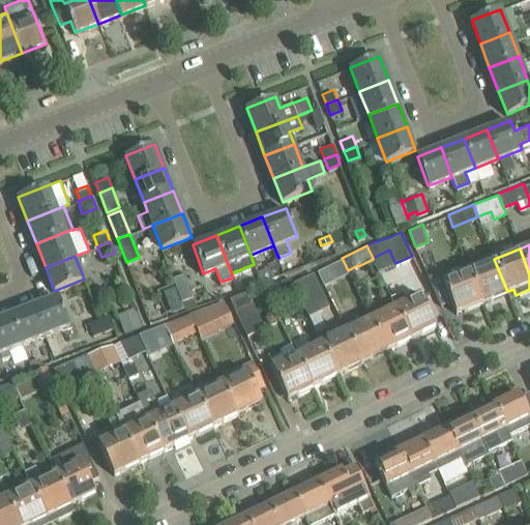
[(323,282),(348,270),(342,258),(317,269),(323,282)]
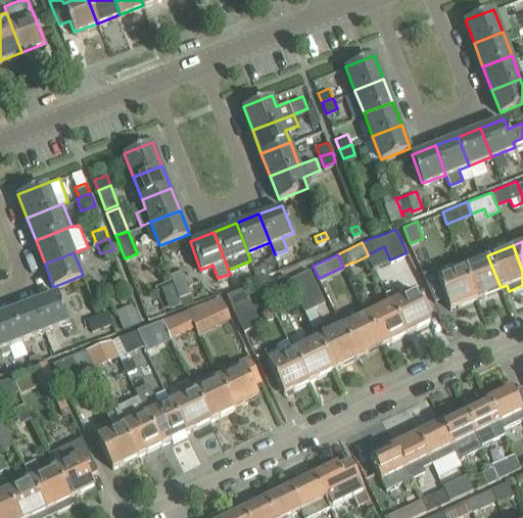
[(487,255),(463,265),(475,297),(501,287),(487,255)]
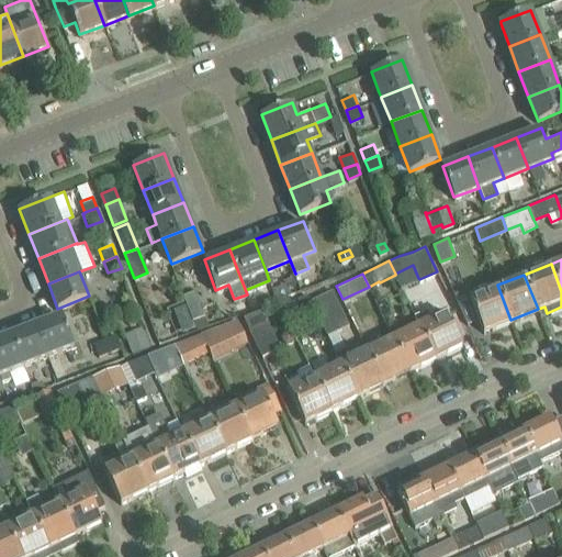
[(510,320),(497,285),(471,296),(469,290),(460,290),(456,291),(468,322),(479,318),(483,331),(510,320)]
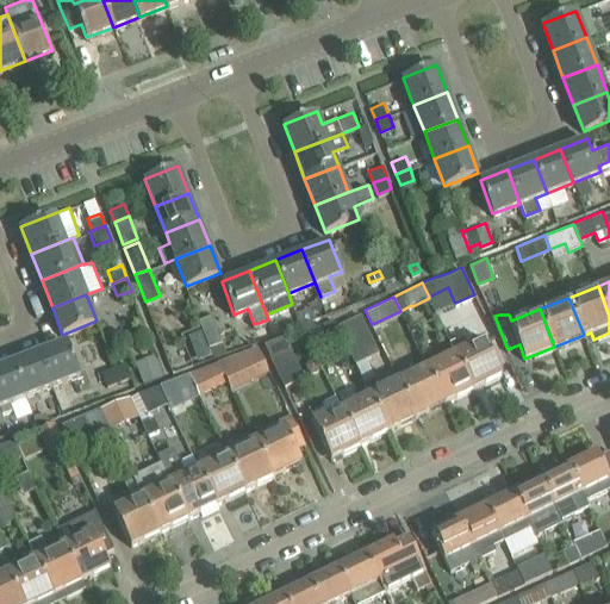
[(226,350),(224,344),(211,313),(199,318),(210,346),(210,344),(215,355),(226,350)]
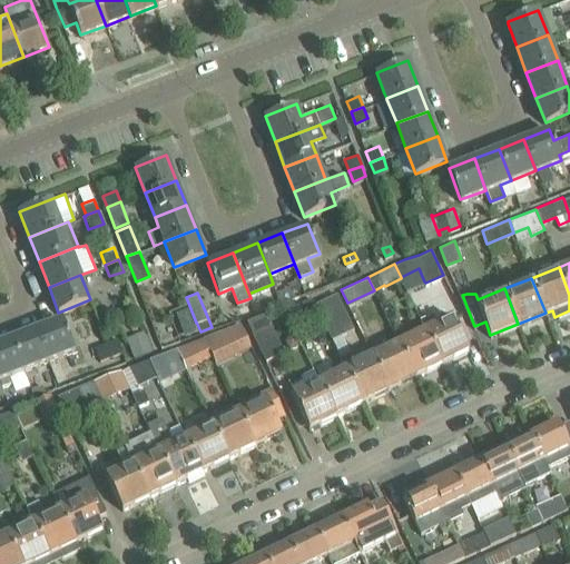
[(314,303),(318,312),(333,338),(343,334),(342,333),(354,327),(337,293),(325,298),(324,297),(314,303)]
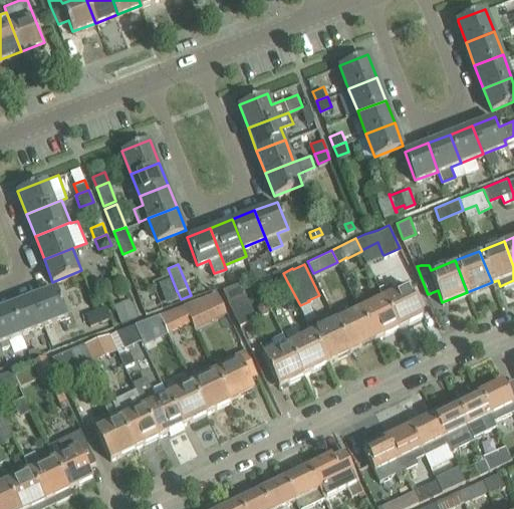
[(283,273),(280,267),(266,274),(263,267),(253,272),(265,297),(275,292),(273,288),(287,281),(283,273)]
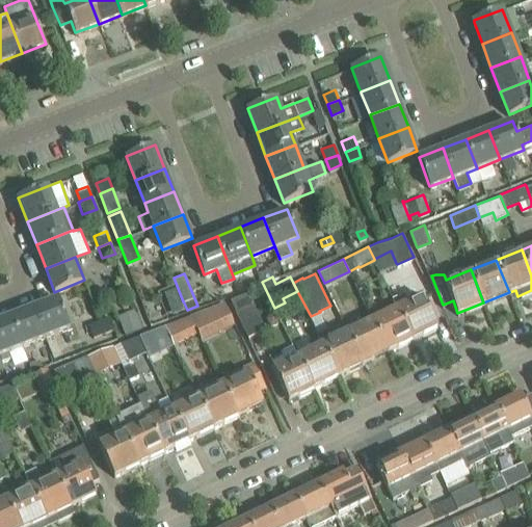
[(176,285),(163,290),(167,300),(180,295),(176,285)]
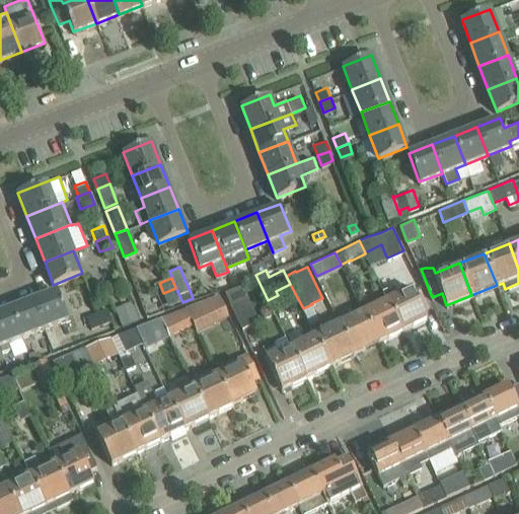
[(231,304),(242,327),(260,319),(242,284),(224,291),(231,304)]
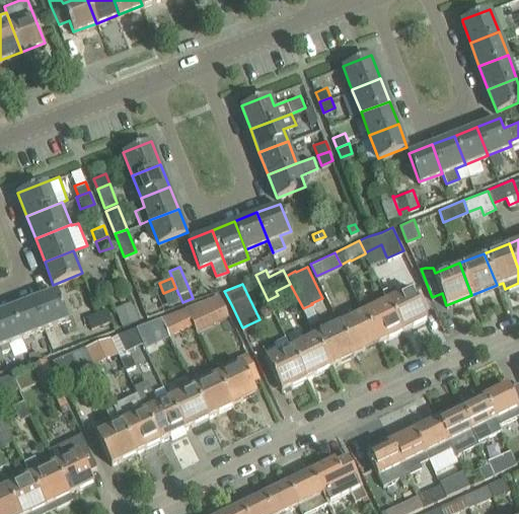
[(383,290),(402,331),(427,318),(412,287),(398,293),(394,285),(383,290)]
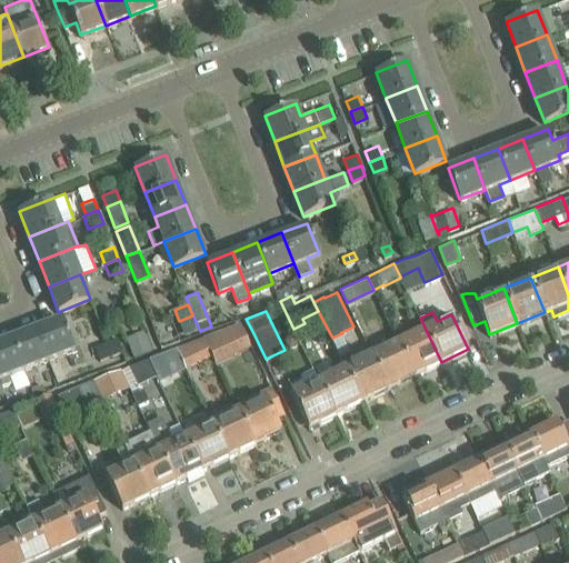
[(48,359),(75,349),(62,318),(37,328),(48,359)]
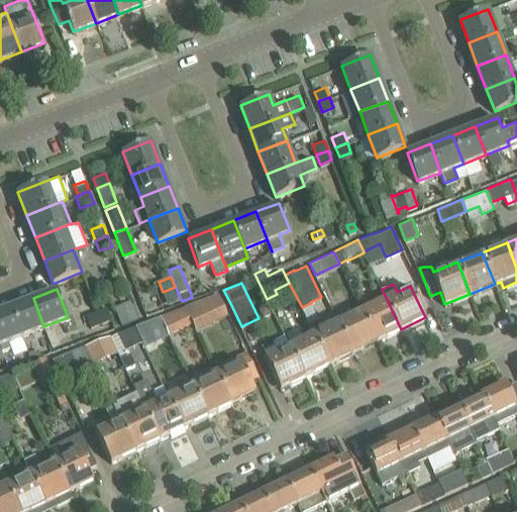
[(382,289),(381,289),(386,298),(362,310),(377,340),(401,329),(382,289)]
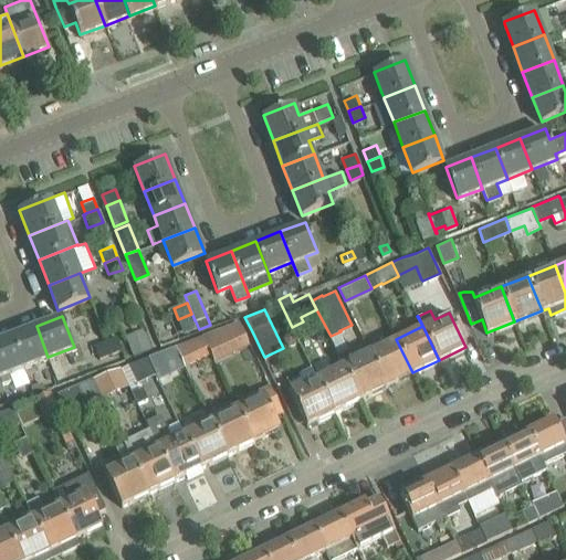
[(201,334),(210,351),(215,360),(250,342),(239,319),(201,334)]
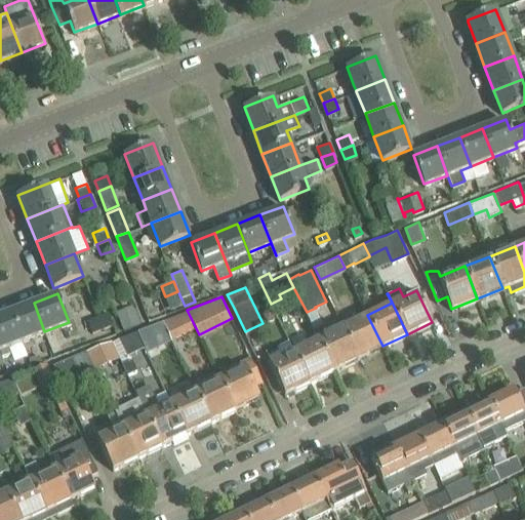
[(22,341),(44,331),(34,303),(10,312),(22,341)]
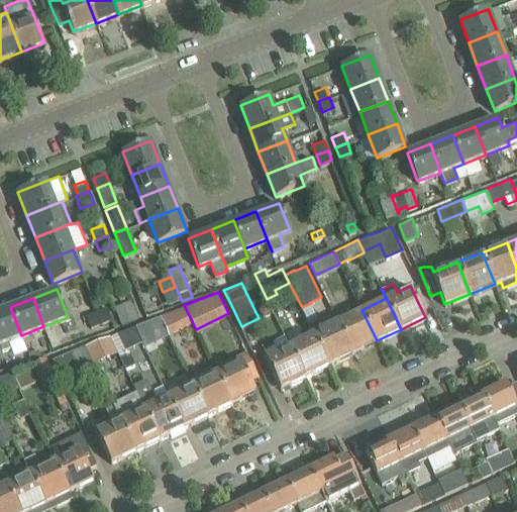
[(311,303),(302,307),(309,322),(318,317),(311,303)]
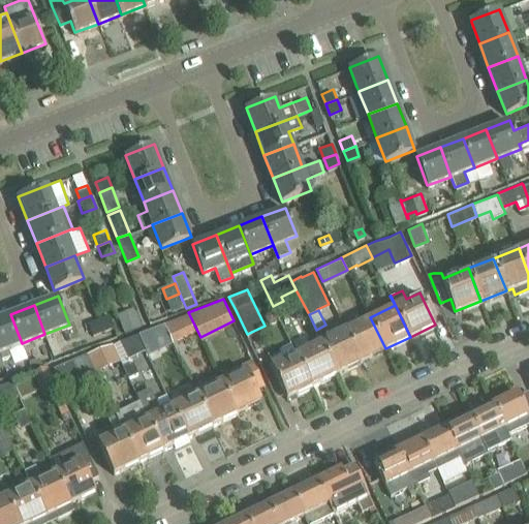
[(93,334),(115,326),(110,312),(87,320),(93,334)]
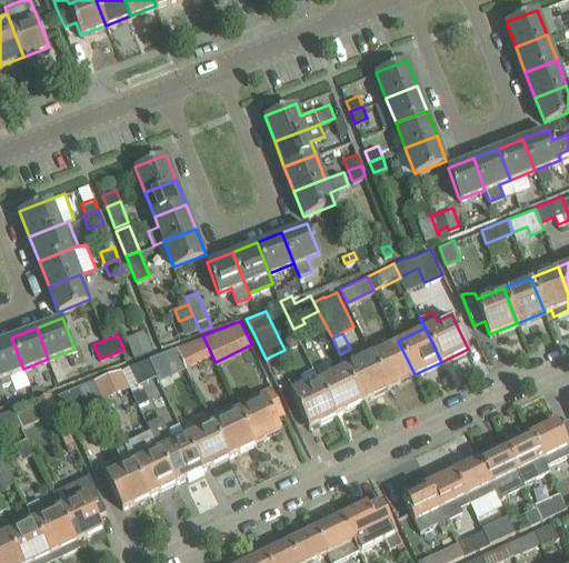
[(202,335),(176,347),(185,367),(211,353),(202,335)]
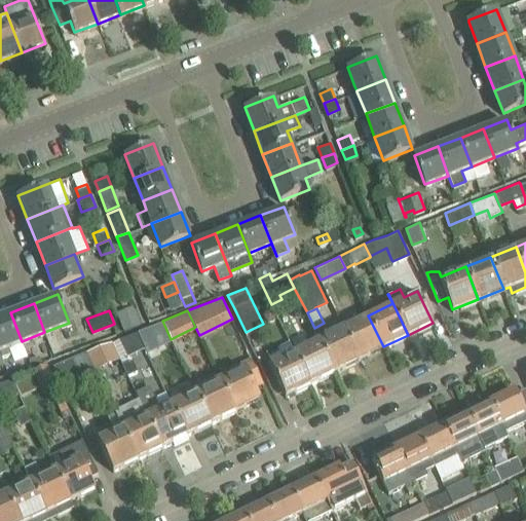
[(22,341),(10,312),(0,315),(0,351),(2,357),(11,352),(8,346),(22,341)]
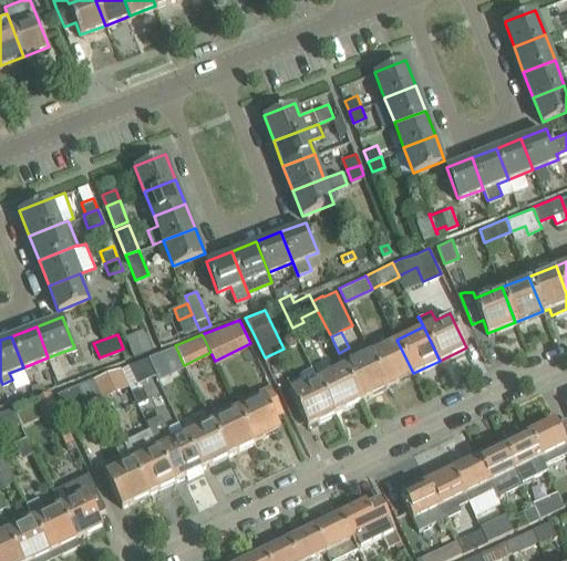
[(387,386),(413,373),(397,340),(370,352),(387,386)]
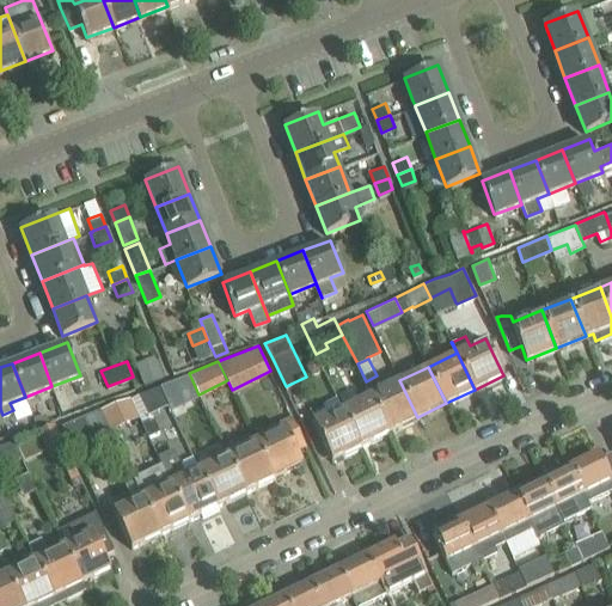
[(189,373),(160,385),(167,401),(181,393),(185,403),(200,396),(199,395),(189,373)]
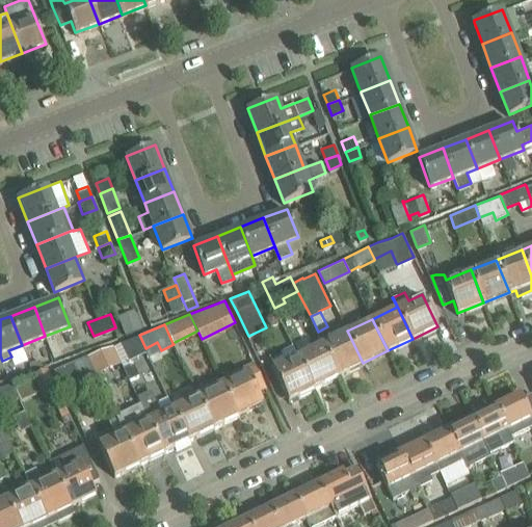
[(339,374),(363,363),(347,331),(323,343),(339,374)]
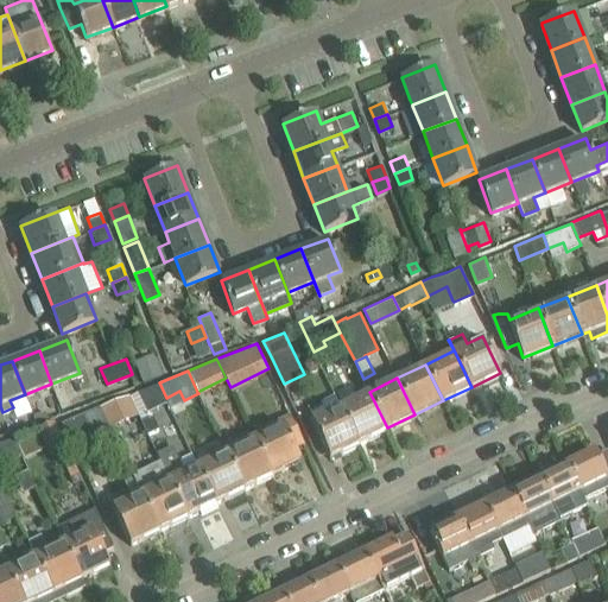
[(330,456),(359,442),(334,392),(321,398),(323,403),(310,409),(315,418),(312,419),(330,456)]
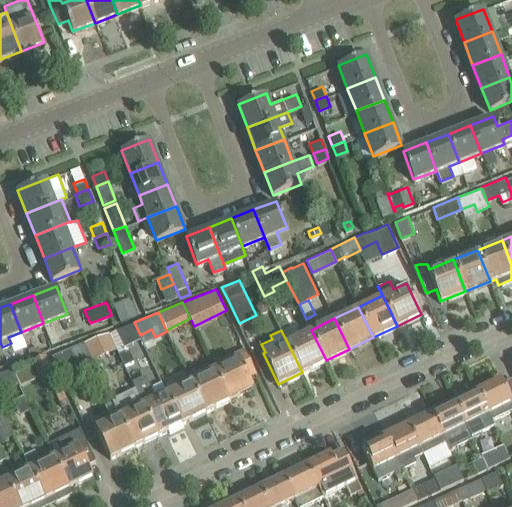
[(281,330),(302,372),(326,360),(311,330),(287,341),(281,330)]
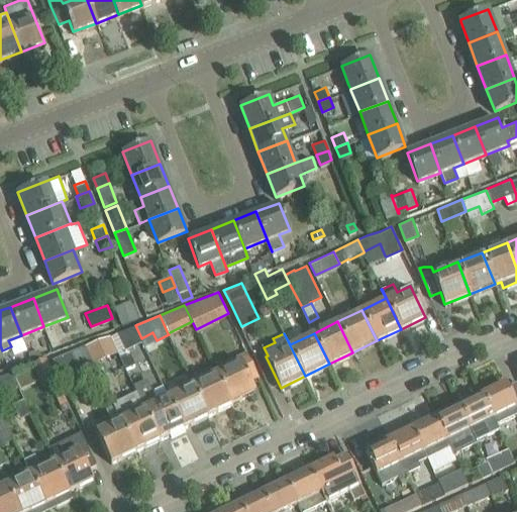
[(110,334),(84,343),(93,362),(118,350),(110,334)]
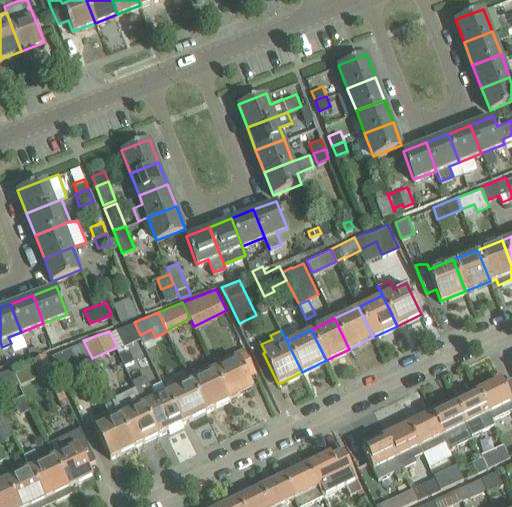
[(142,340),(148,352),(158,347),(152,335),(142,340)]
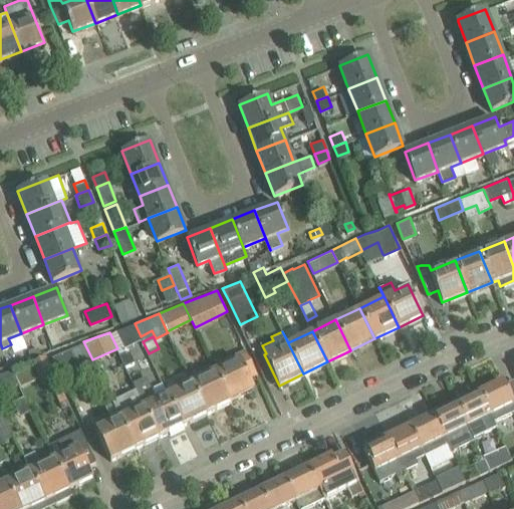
[(92,359),(83,341),(52,356),(65,384),(83,374),(78,364),(91,358),(92,359)]
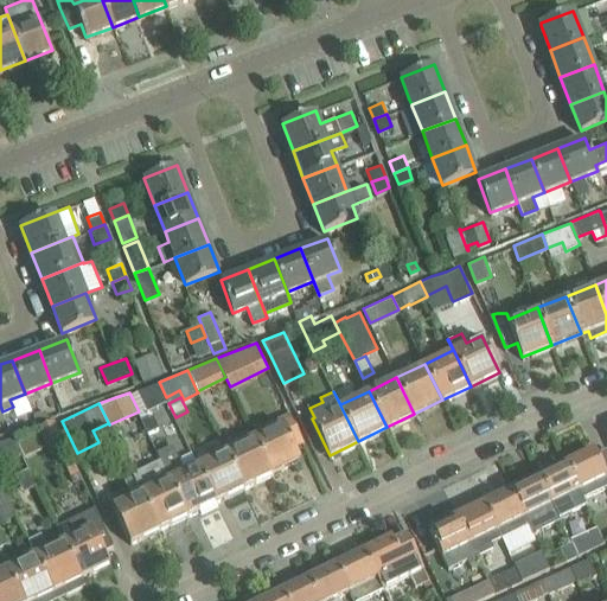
[(140,416),(147,432),(159,426),(152,411),(140,416)]
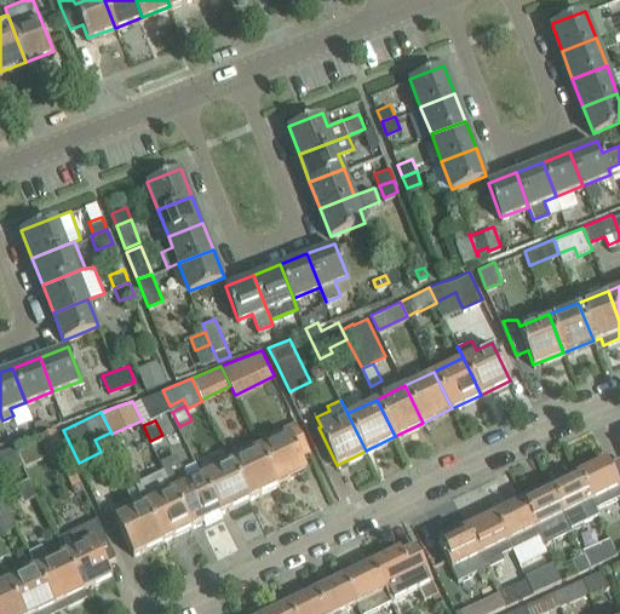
[(296,420),(293,422),(271,432),(274,439),(259,445),(277,483),(306,469),(297,447),(306,443),(296,420)]
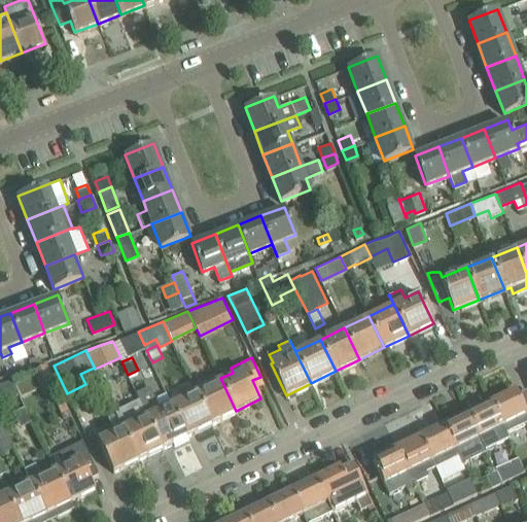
[(32,371),(43,394),(59,387),(47,363),(32,371)]
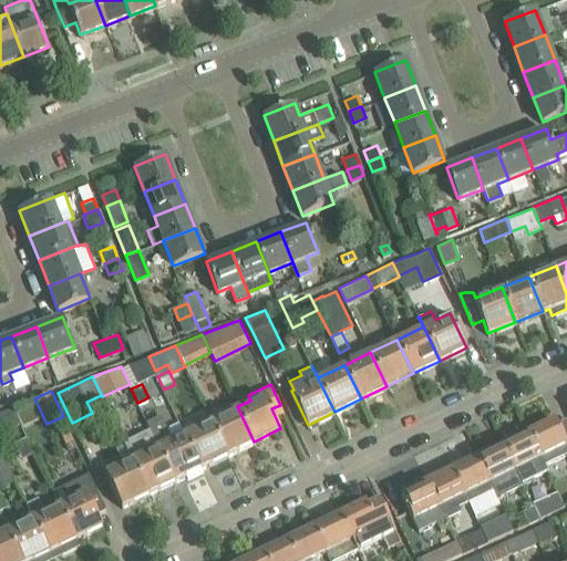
[(227,454),(254,442),(237,406),(210,419),(227,454)]
